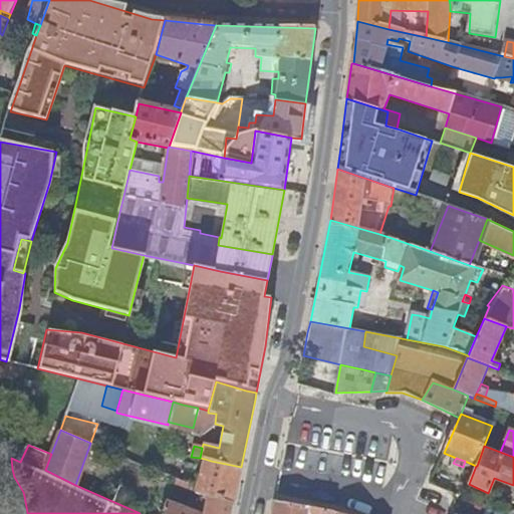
[(199,479),(197,487),(196,492),(234,503),(241,467),(211,461),(205,459),(200,475),(194,473),(193,477),(199,479)]
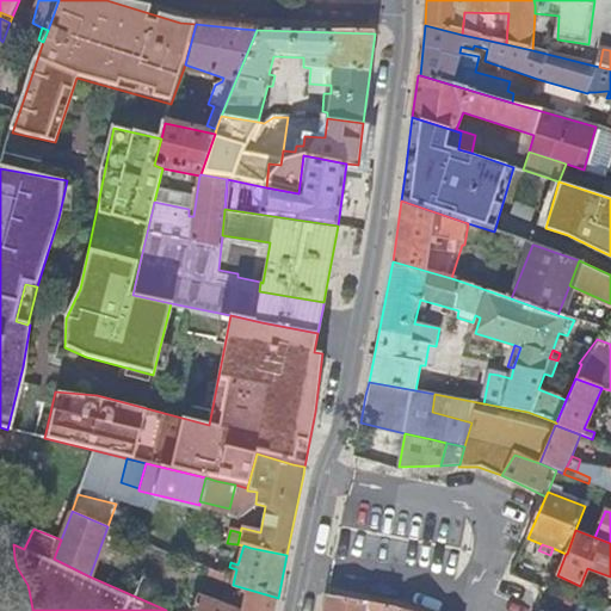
[(226,585),(227,576),(209,569),(207,579),(226,585)]
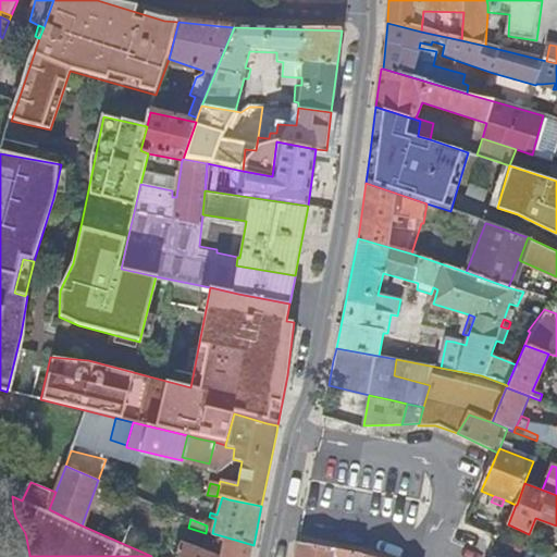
[(180,544),(175,556),(250,556),(252,549),(254,545),(212,533),(213,528),(207,525),(206,533),(218,537),(214,554),(180,544)]
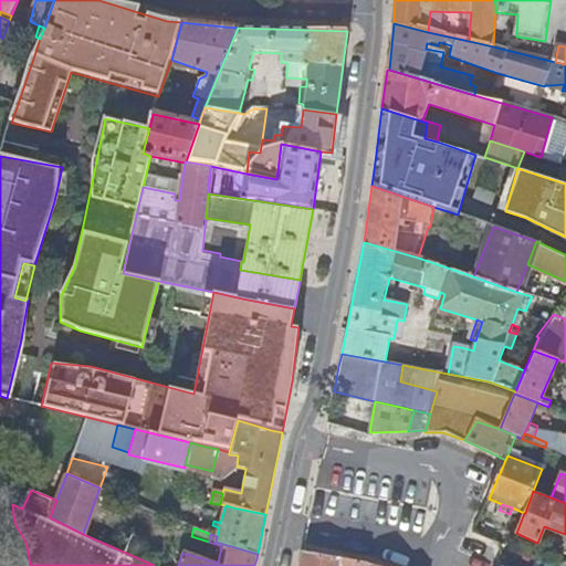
[(365,565),(366,565),(303,553),(300,565),(365,565)]
